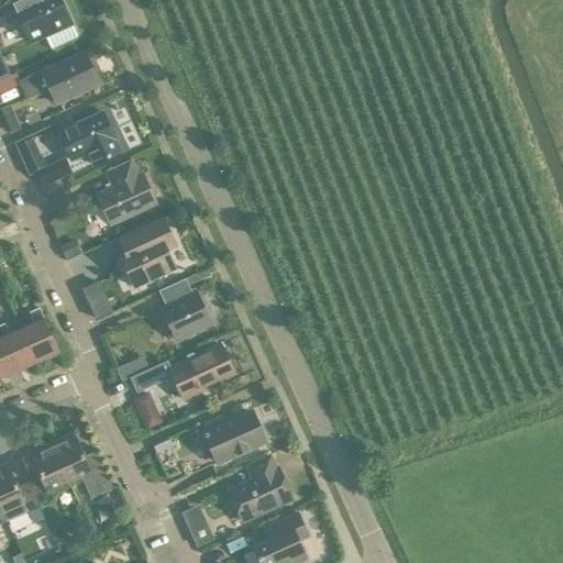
[(31,43),(72,24),(61,0),(21,0),(0,10),(0,26),(20,18),(31,43)]
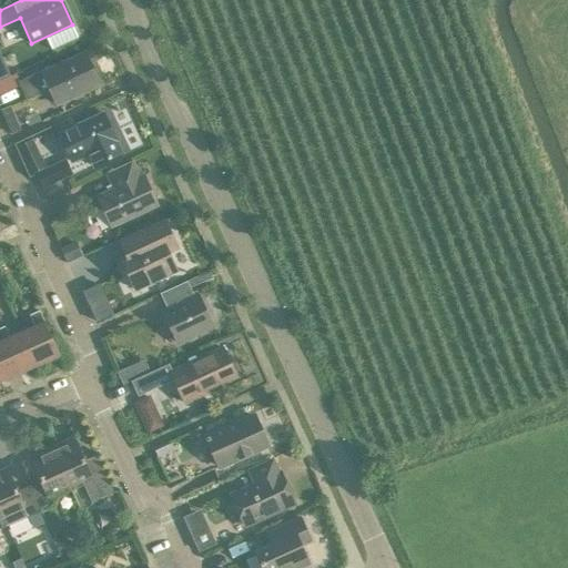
[(0,53),(0,80),(10,77),(0,53)]
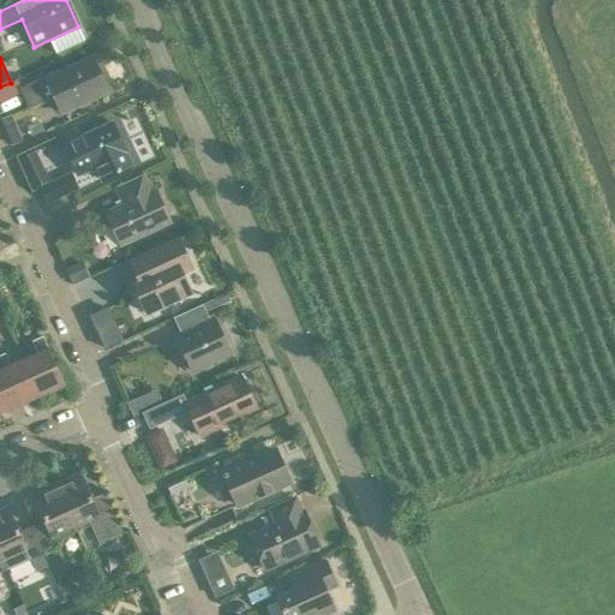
[(61,113),(108,91),(93,59),(47,79),(46,77),(19,89),(29,108),(54,96),(61,113)]
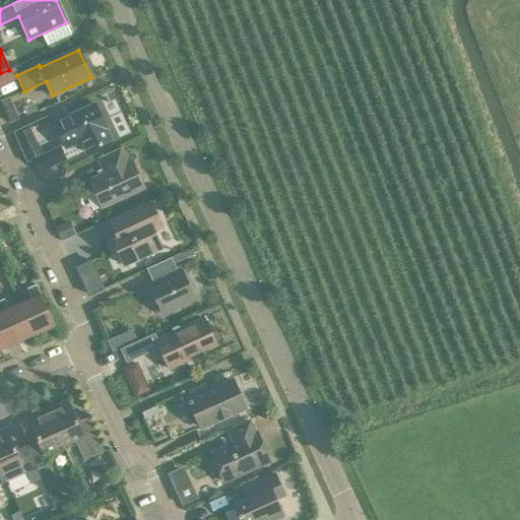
[(0,104),(0,105),(9,125),(17,121),(7,101),(0,104)]
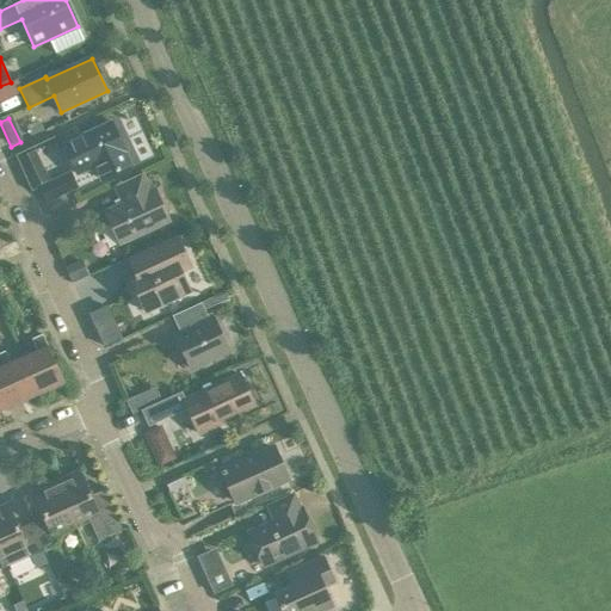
[(78,174),(94,167),(100,179),(131,165),(111,122),(63,144),(78,174)]
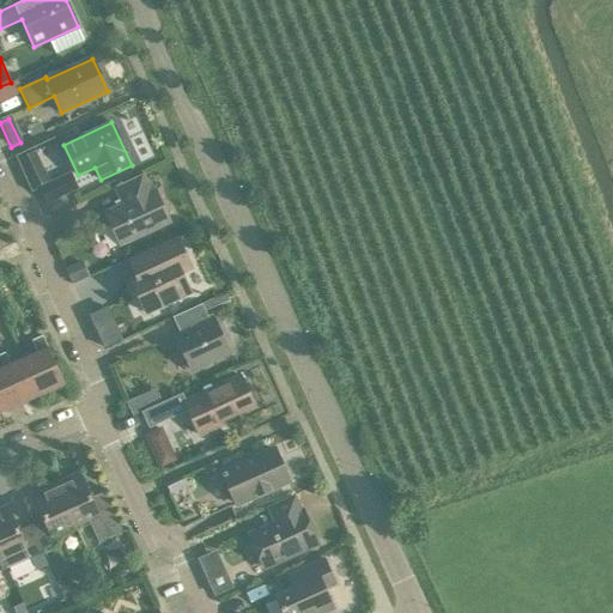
[(34,187),(48,180),(34,151),(19,158),(34,187)]
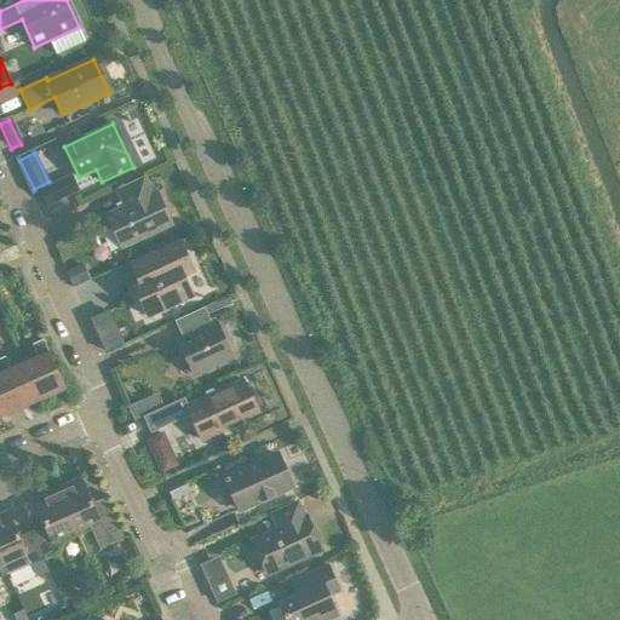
[(47,205),(79,190),(72,174),(40,189),(47,205)]
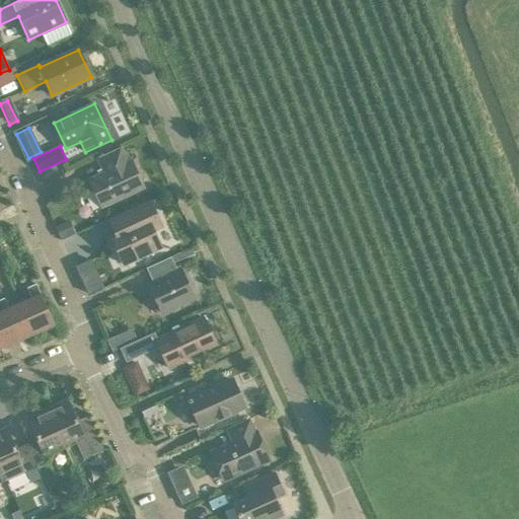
[(101,207),(144,188),(131,161),(128,162),(121,147),(97,158),(102,168),(99,170),(101,174),(89,180),(101,207)]
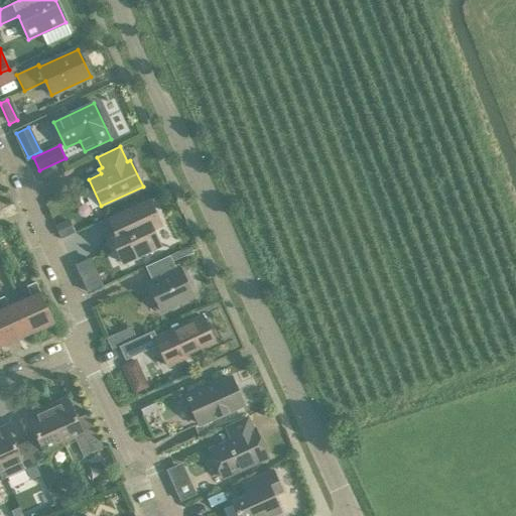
[(152,230),(161,226),(149,201),(115,216),(121,229),(110,234),(124,263),(160,247),(152,230)]
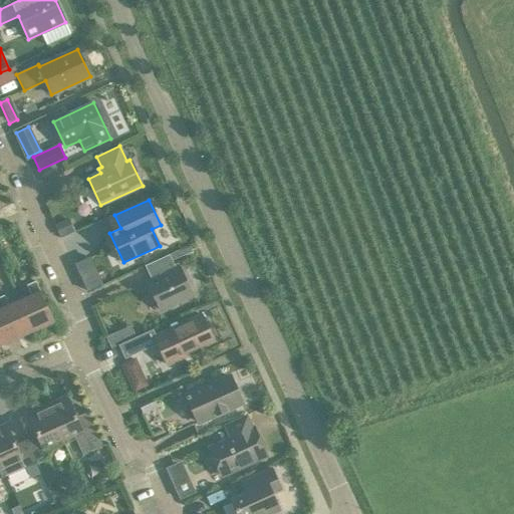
[(68,219),(55,225),(61,237),(74,231),(68,219)]
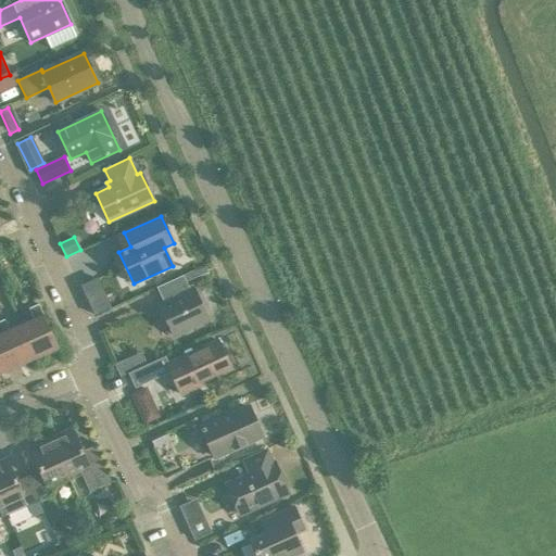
[(10,278),(7,270),(0,273),(0,276),(2,281),(10,278)]
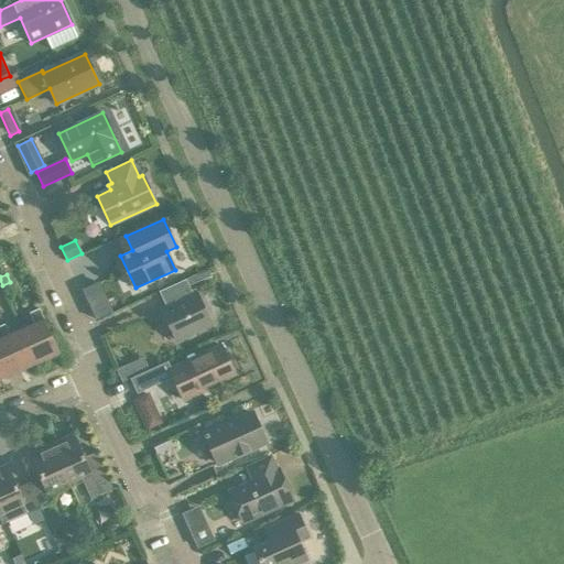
[(193,332),(212,324),(197,293),(193,295),(185,280),(160,292),(166,307),(162,310),(175,340),(187,335),(192,336),(193,332)]
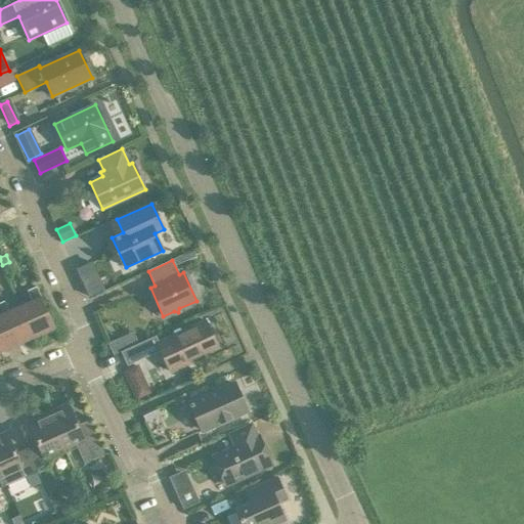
[(87,298),(105,290),(92,261),(75,269),(87,298)]
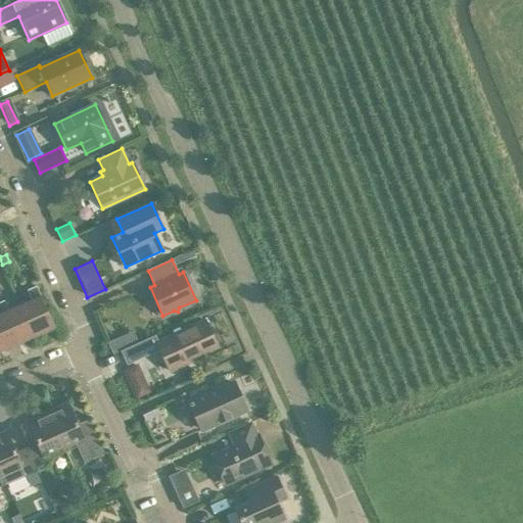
[(33,300),(20,305),(35,337),(55,327),(37,286),(28,291),(33,300)]
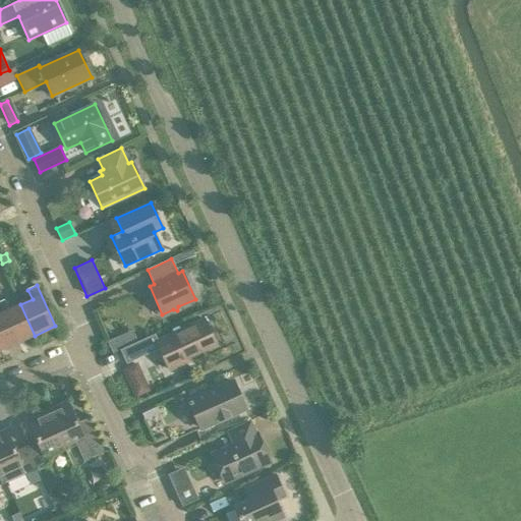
[(4,300),(0,301),(0,311),(14,344),(35,336),(20,304),(9,310),(4,300)]
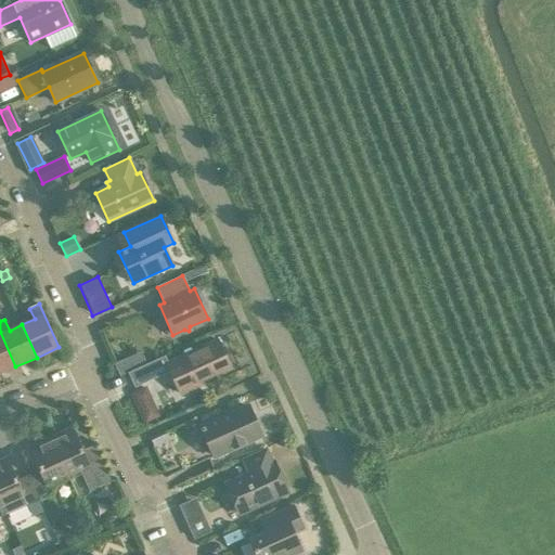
[(0,373),(15,366),(0,332),(0,373)]
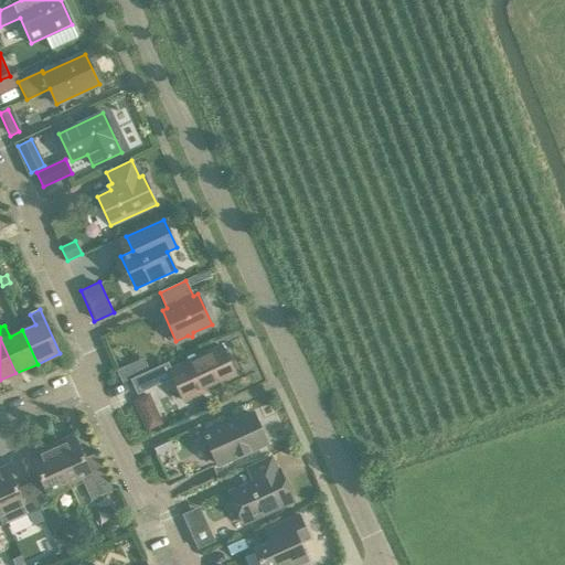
[(210,385),(235,374),(222,347),(183,364),(198,395),(212,388),(210,385)]
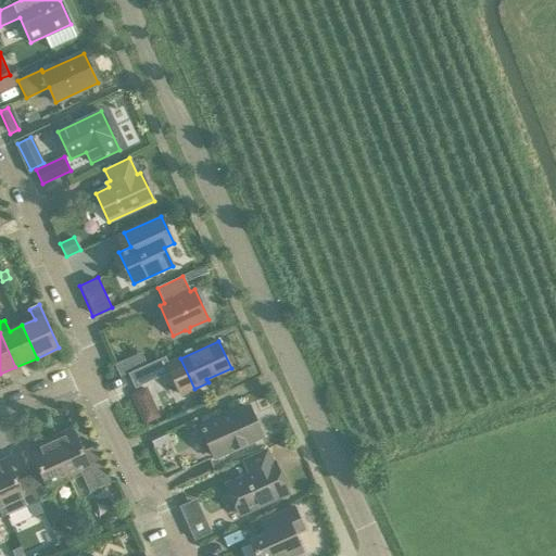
[(122,374),(149,363),(144,350),(116,362),(122,374)]
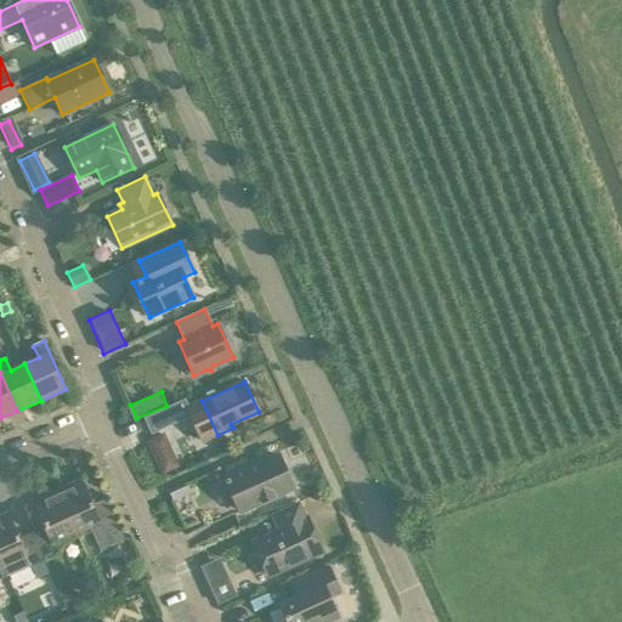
[(165,434),(150,441),(157,457),(165,453),(169,444),(165,434)]
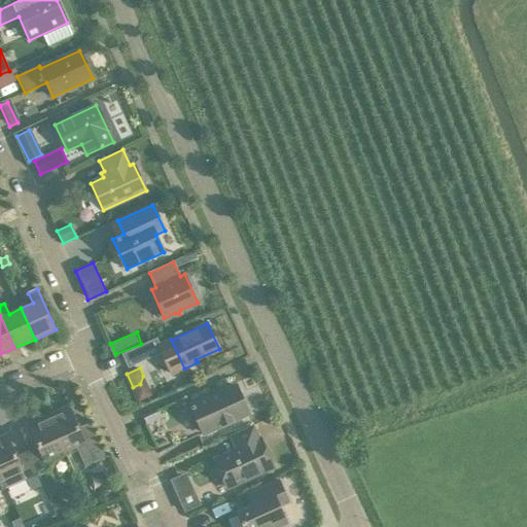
[(196,428),(202,428),(204,433),(220,425),(221,427),(235,421),(234,419),(249,413),(245,405),(247,403),(243,393),(241,394),(237,386),(191,407),(194,412),(189,415),(188,421),(191,425),(196,428)]
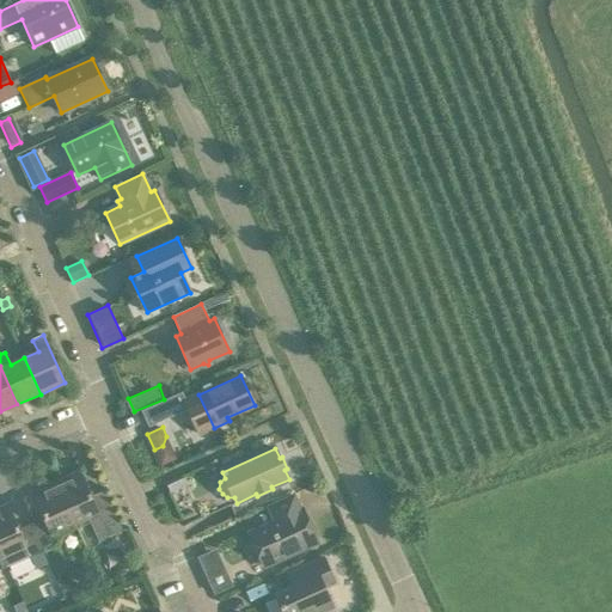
[(80,471),(56,482),(75,525),(89,519),(99,542),(123,531),(104,491),(91,497),(80,471)]
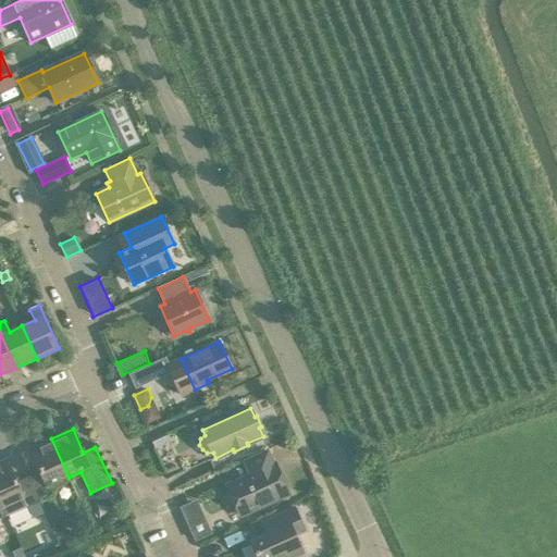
[(156,448),(171,441),(169,434),(152,442),(156,448)]
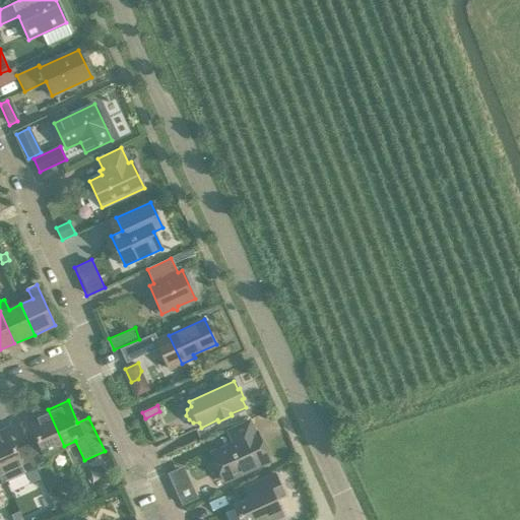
[(46,454),(64,446),(48,409),(27,418),(38,440),(26,445),(37,467),(49,462),(46,454)]
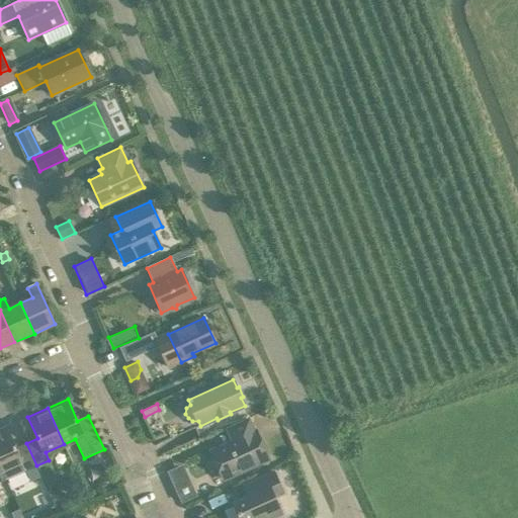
[(233,440),(210,449),(213,455),(224,480),(268,459),(256,432),(254,432),(248,420),(228,429),(233,440)]
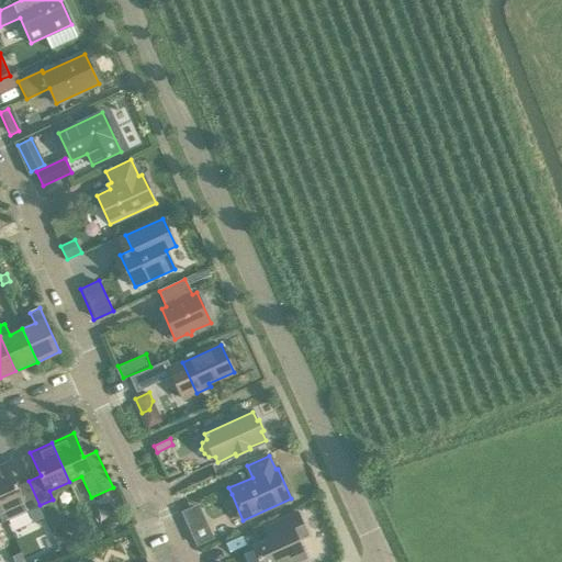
[(0,465),(0,505),(3,512),(23,503),(27,510),(40,505),(29,481),(18,486),(7,463),(0,465)]
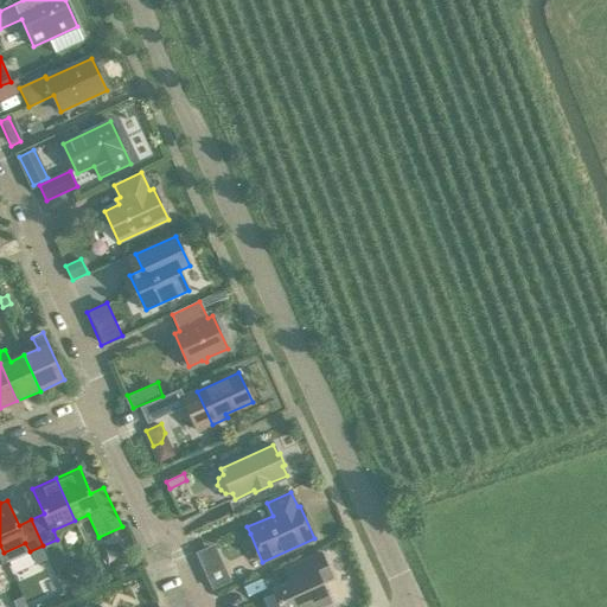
[(211,548),(197,554),(205,572),(218,566),(211,548)]
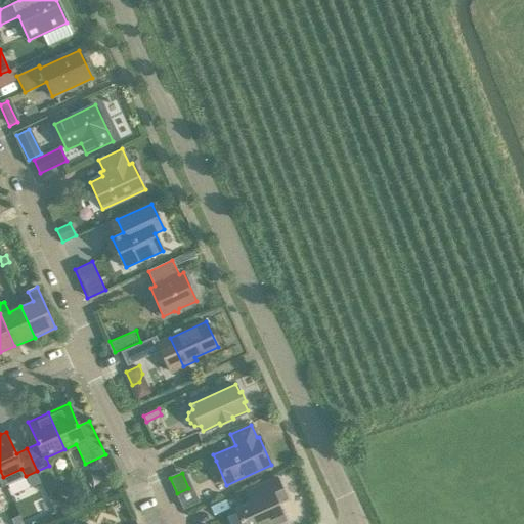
[(259,498),(235,509),(242,523),(277,523),(286,520),(278,504),(287,499),(277,478),(254,488),(259,498)]
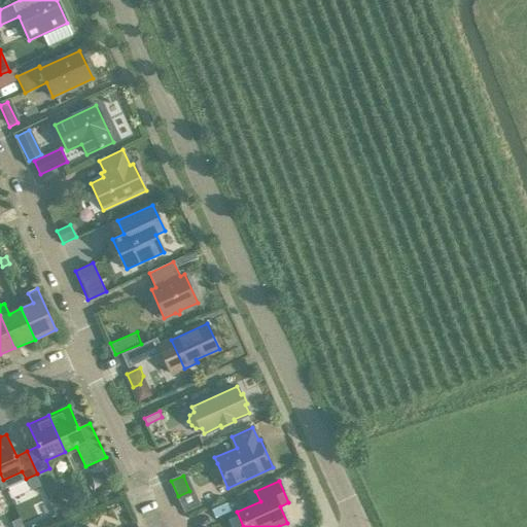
[(79,513),(88,508),(84,502),(76,506),(79,513)]
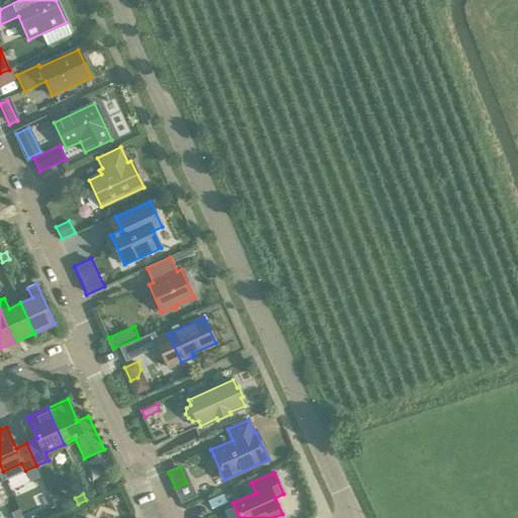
[(13,517),(22,517),(19,509),(11,513),(13,517)]
